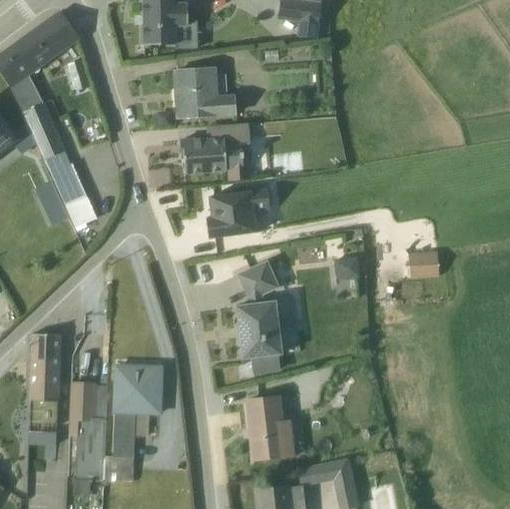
[(143,0),(144,43),(176,43),(176,47),(199,47),(199,20),(187,20),(187,2),(176,2),(176,0),(143,0)]
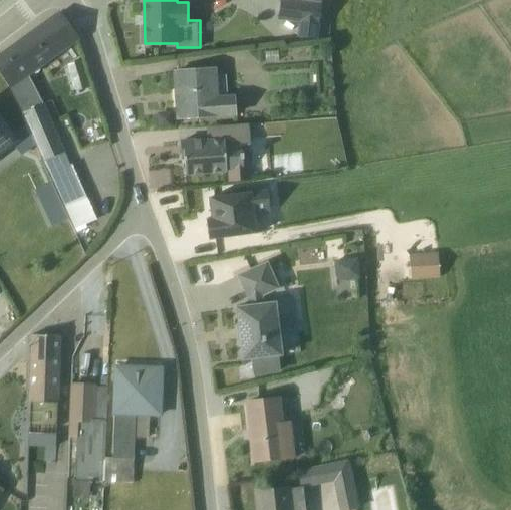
[(322,2),(308,0),(280,0),(278,18),(299,21),(297,35),(317,37),(322,2)]
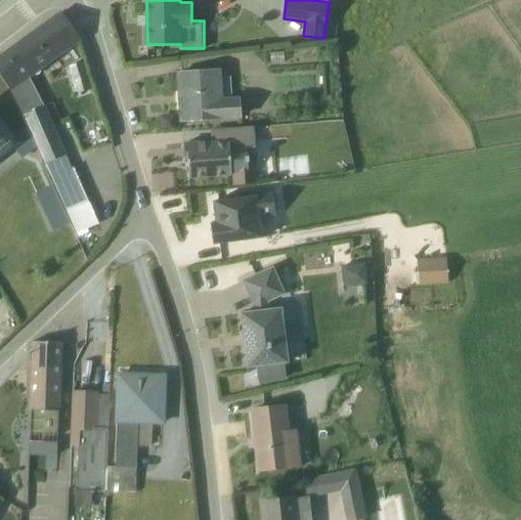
[(62,11),(61,10),(0,54),(0,73),(12,91),(78,231),(99,222),(75,166),(73,166),(46,103),(43,104),(28,75),(81,37),(62,11)]
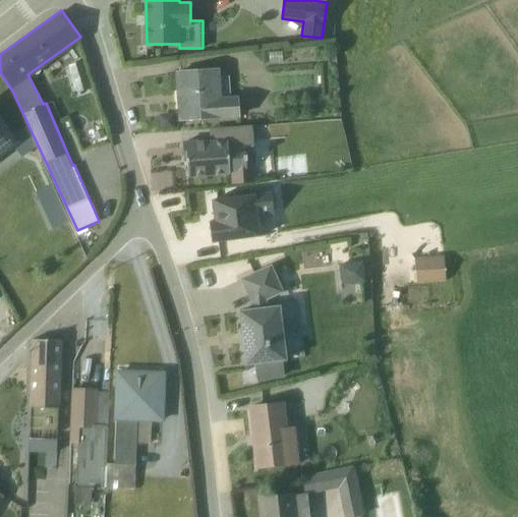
[(220,68),(178,71),(181,118),(239,114),(238,96),(231,96),(229,75),(220,75),(220,68)]
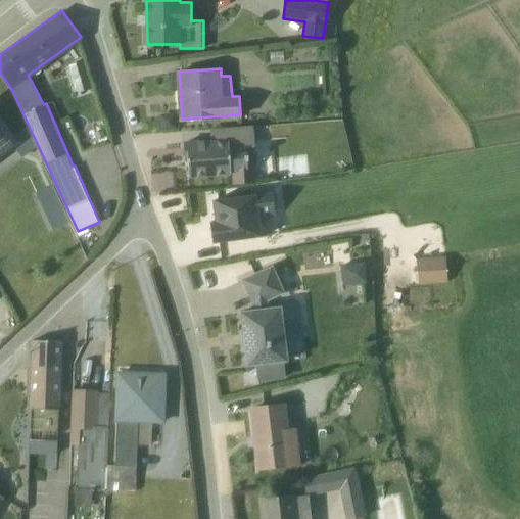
[(87,72),(73,76),(79,92),(92,88),(87,72)]
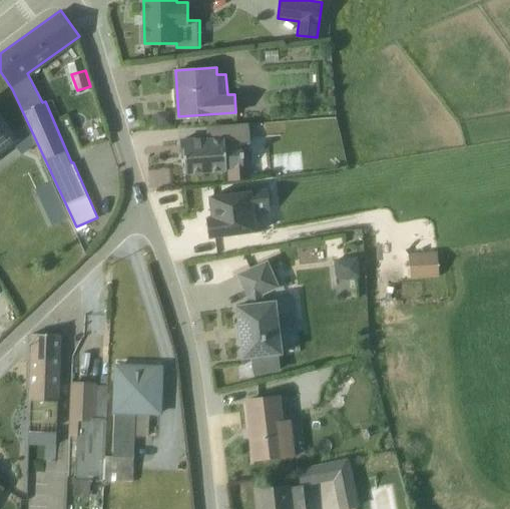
[(78,133),(95,126),(89,111),(72,118),(78,133)]
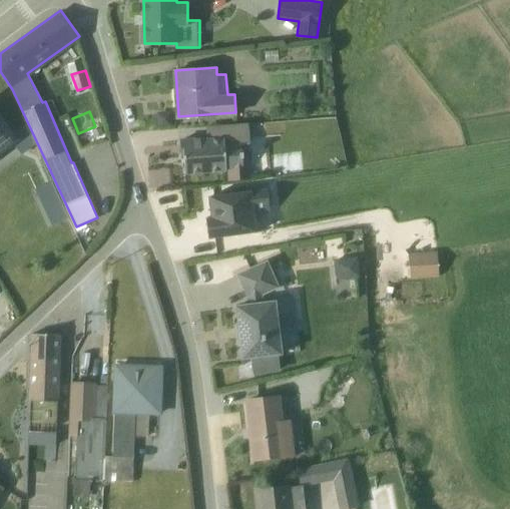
[(0,152),(17,139),(0,116),(0,152)]
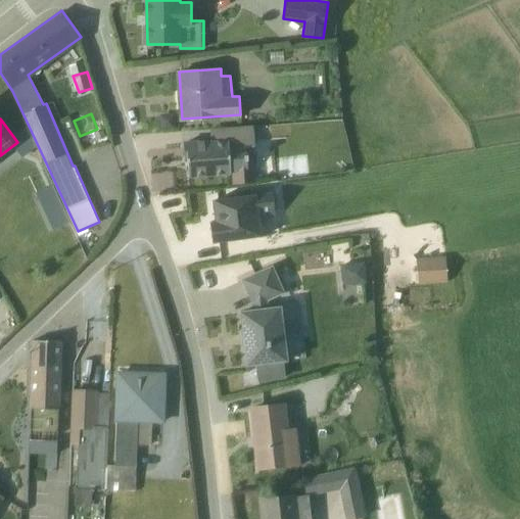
[(184,142),(185,158),(188,159),(189,176),(230,173),(230,170),(232,170),(234,184),(256,182),(254,167),(252,151),(246,152),(245,146),(229,148),(227,141),(210,142),(210,139),(184,142)]
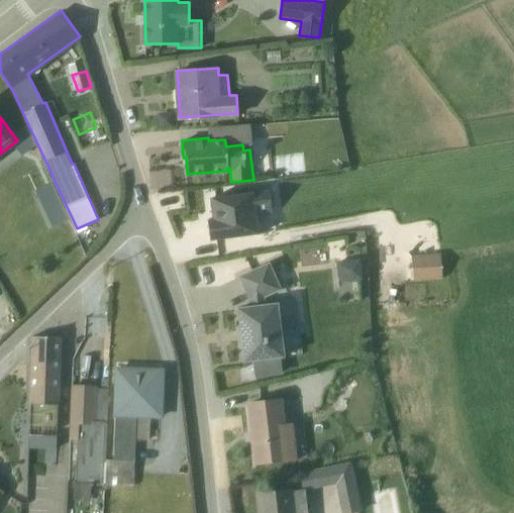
[(208,218),(210,239),(259,233),(255,213),(272,212),(270,190),(210,197),(212,217),(208,218)]
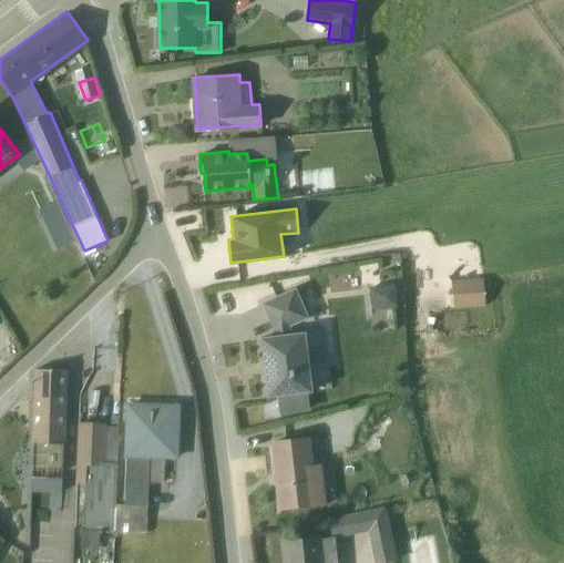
[(372,283),(373,304),(399,303),(399,282),(372,283)]
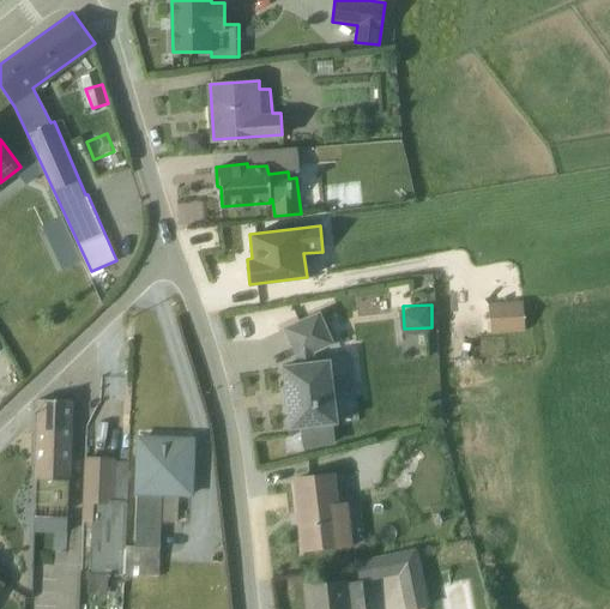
[(314,351),(328,345),(334,343),(320,312),(285,327),(294,345),(299,357),(299,363),(283,365),(285,385),(284,385),(287,408),(288,408),(290,428),(302,427),(306,445),(334,441),(333,422),(338,421),(336,403),(338,399),(336,378),(332,377),(330,359),(315,360),(314,351)]
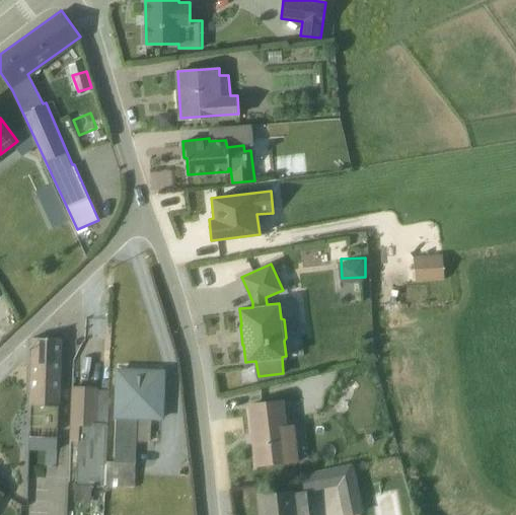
[(57,430),(61,338),(32,337),(29,405),(29,428),(57,430)]
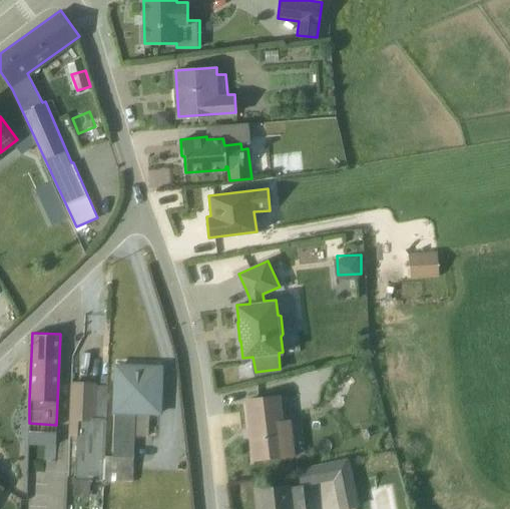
[(160,412),(161,367),(116,365),(113,455),(105,456),(104,478),(133,480),(134,443),(149,444),(149,412),(160,412)]
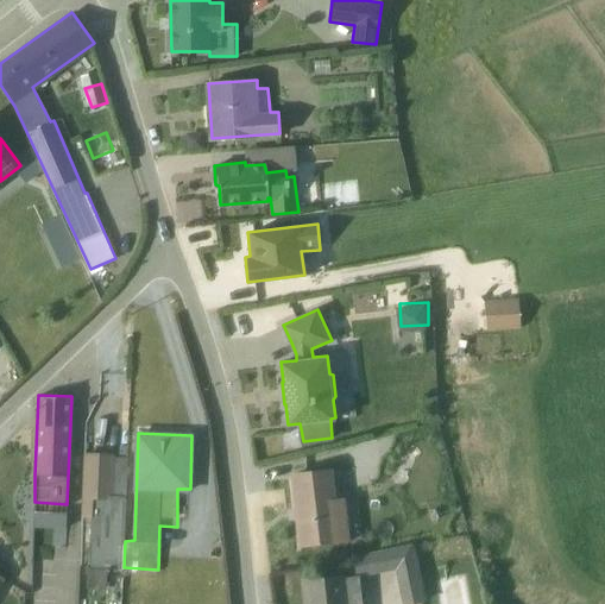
[(82,516),(92,517),(89,566),(88,587),(105,589),(107,567),(124,567),(127,483),(114,482),(115,453),(83,452),(82,516)]
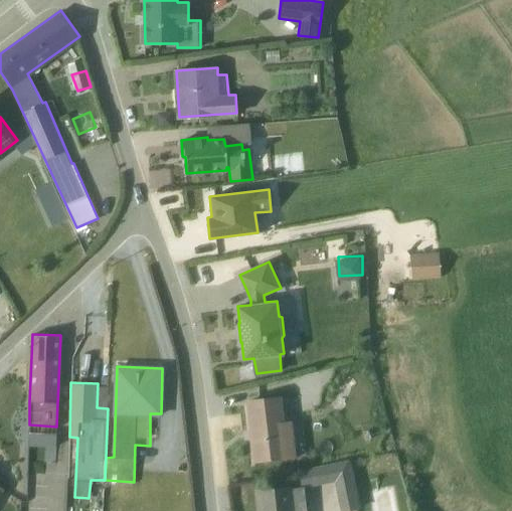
[(282,396),(247,400),(254,461),(296,456),(293,420),(285,421),(282,396)]
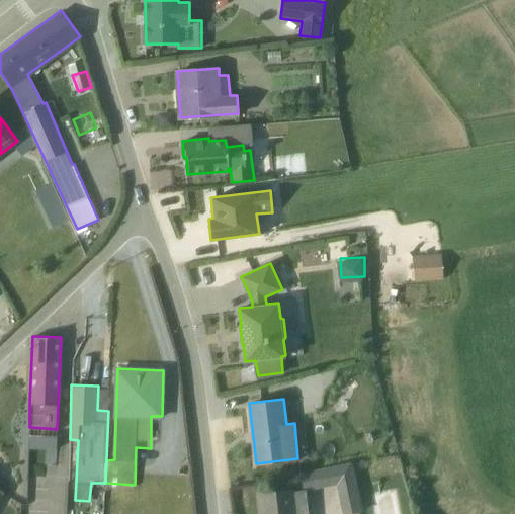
[(351,462),(301,473),(304,490),(337,484),(343,513),(346,513),(361,511),(351,462)]
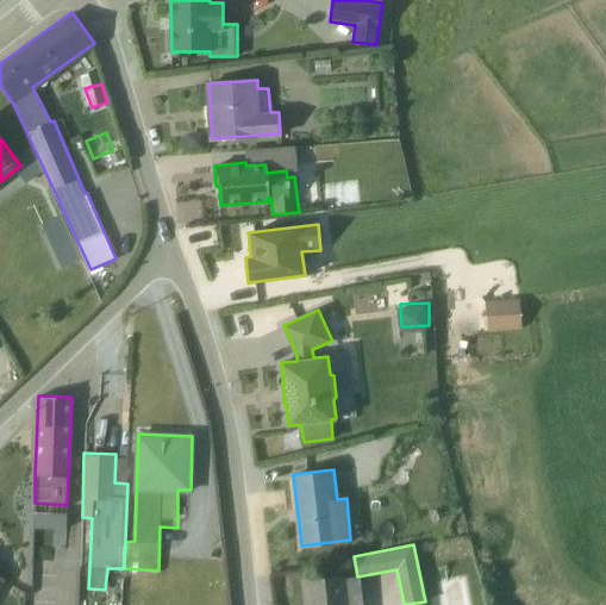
[(306,582),(308,604),(348,604),(345,578),(306,582)]
